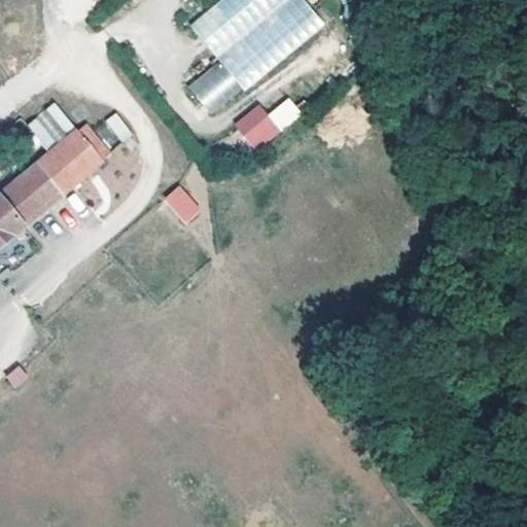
[(223,0),(192,25),(224,63),(299,0),(223,0)]
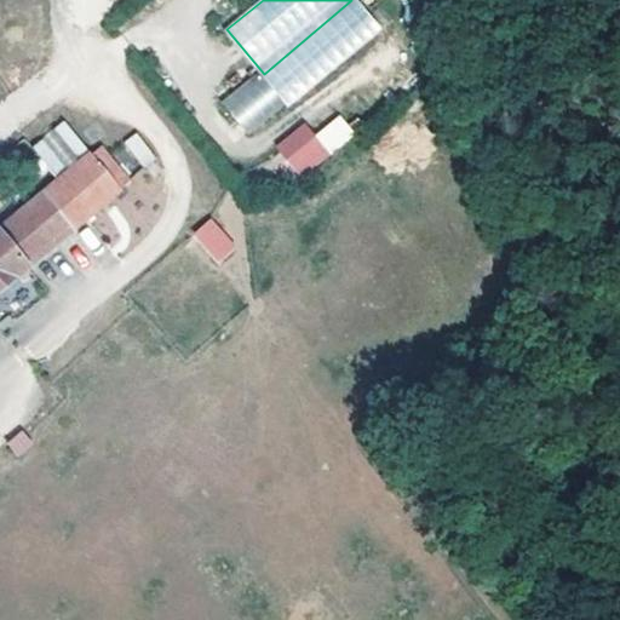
[(351,0),(264,74),(294,114),(389,36),(363,5),(359,0),(351,0)]
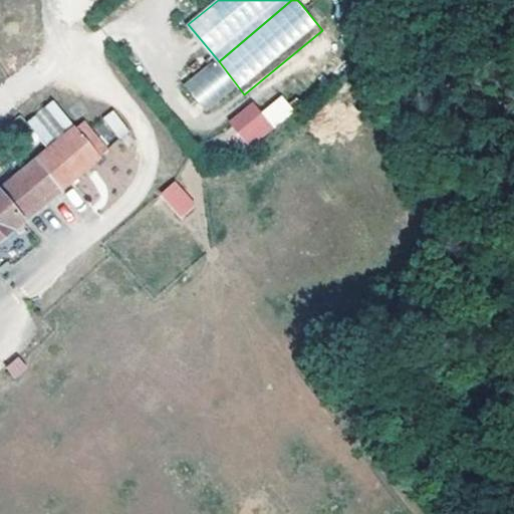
[(259,111),(253,102),(227,118),(244,146),(294,114),(282,96),(259,111)]
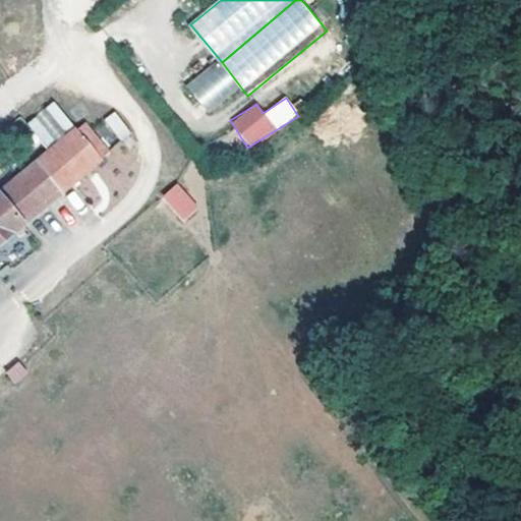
[(45,148),(73,125),(53,100),(24,123),(45,148)]
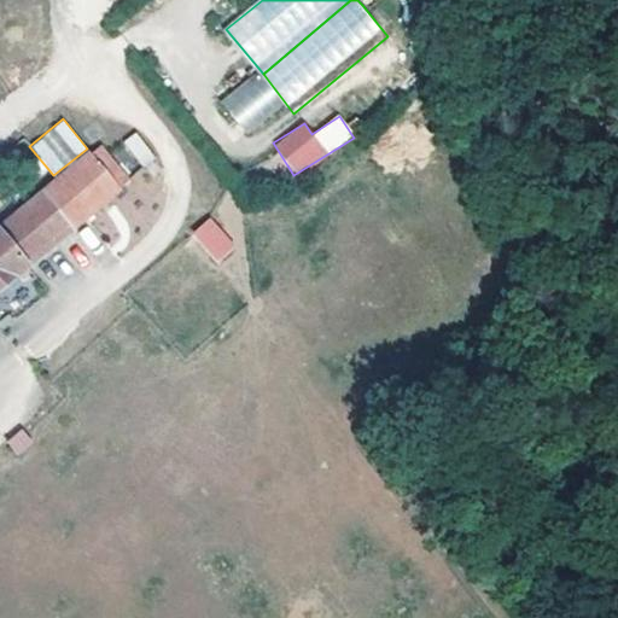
[(134,132),(122,140),(141,167),(153,157),(134,132)]
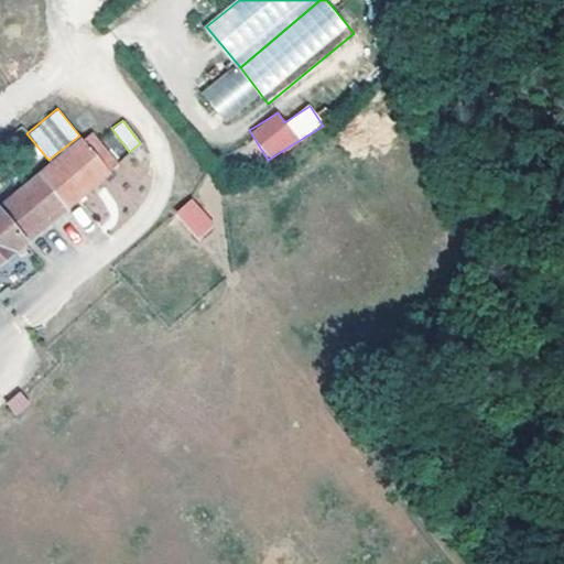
[(0,263),(2,262),(22,249),(22,246),(85,193),(114,169),(107,161),(88,139),(17,196),(0,210),(0,263)]
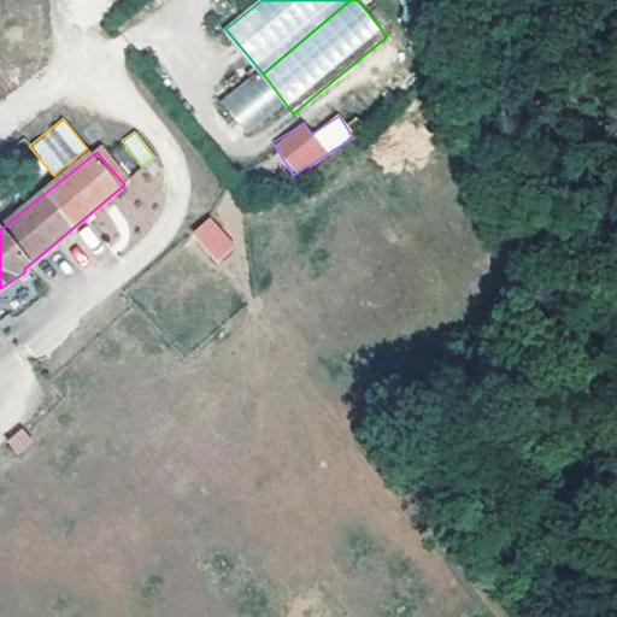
[(125,169),(117,176),(124,184),(133,177),(125,169)]
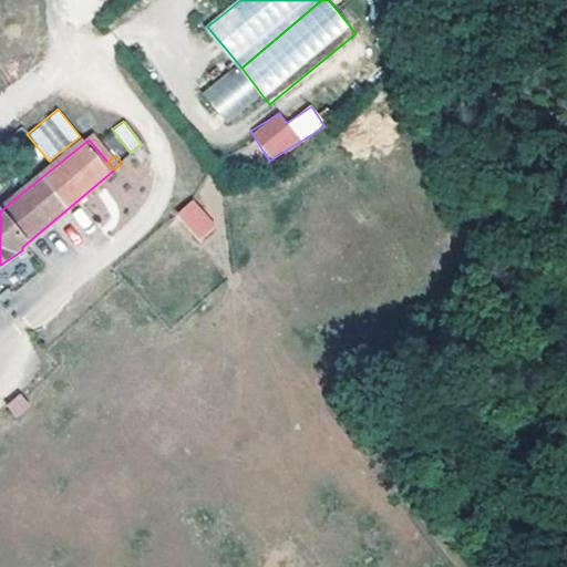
[(195,198),(176,212),(195,241),(215,229),(195,198)]
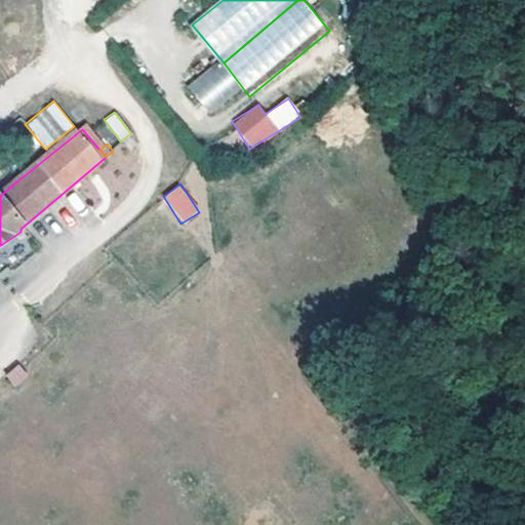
[(13,387),(29,378),(21,364),(6,372),(13,387)]
